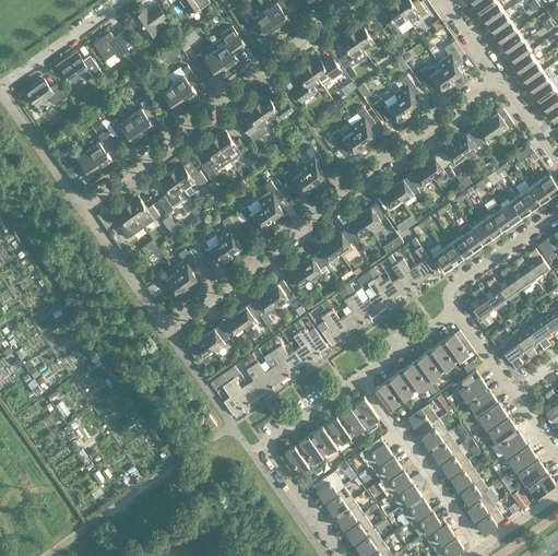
[(177,0),(187,13),(196,8),(199,11),(209,4),(205,0),(177,0)]
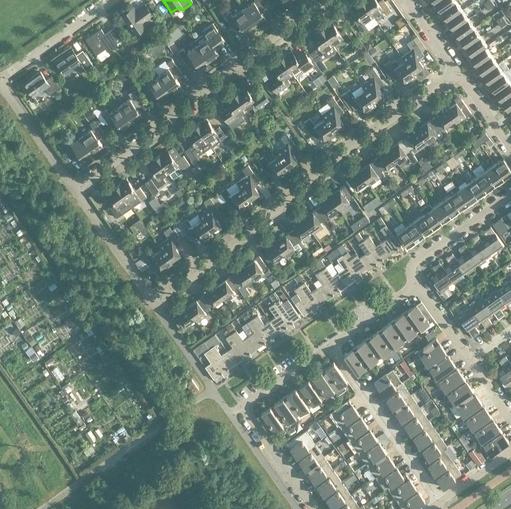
[(217,5),(213,0),(208,4),(212,9),(217,5)]
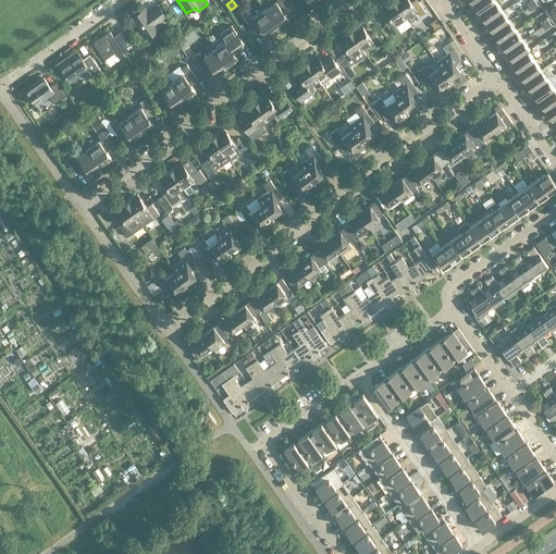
[(282,0),(270,0),(260,7),(276,29),(286,22),(282,15),(289,10),(282,0)]
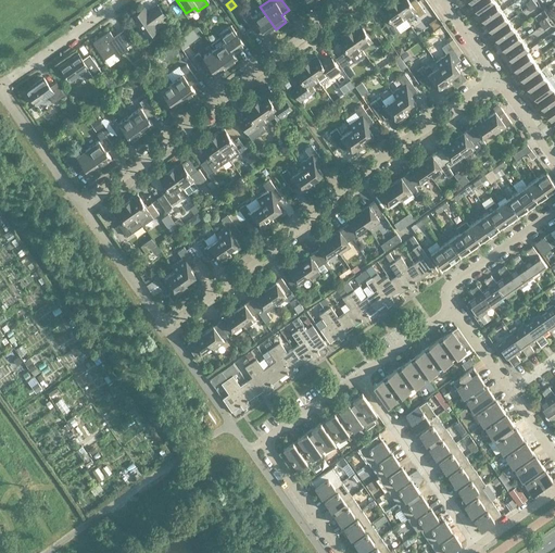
[(393,0),(391,2),(404,21),(414,14),(417,19),(424,14),(416,4),(411,8),(405,0),(393,0)]
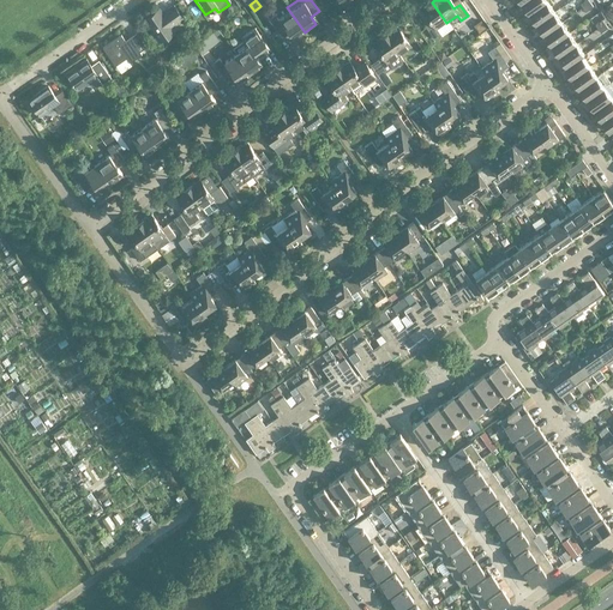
[(546,4),(542,0),(528,0),(521,6),(528,17),(546,4)]
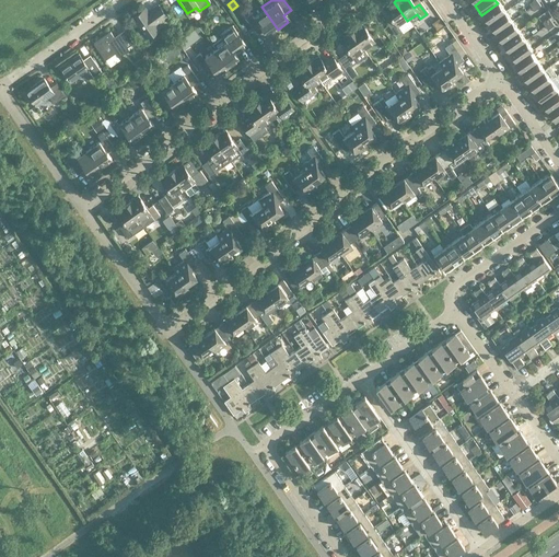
[(407,21),(394,2),(387,7),(388,8),(384,11),(392,23),(386,26),(394,37),(400,33),(397,28),(407,21)]
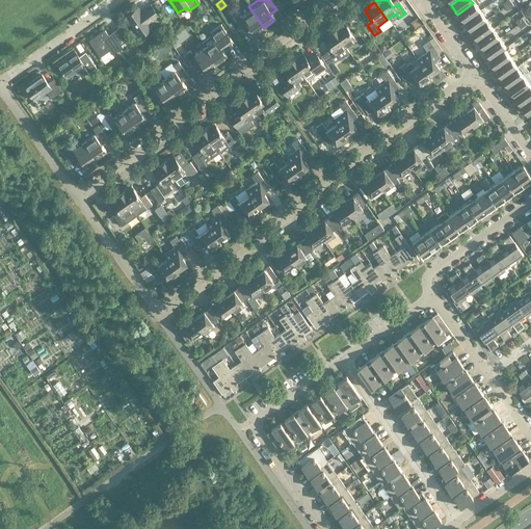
[(479,12),(473,3),(457,15),(465,23),(479,12)]
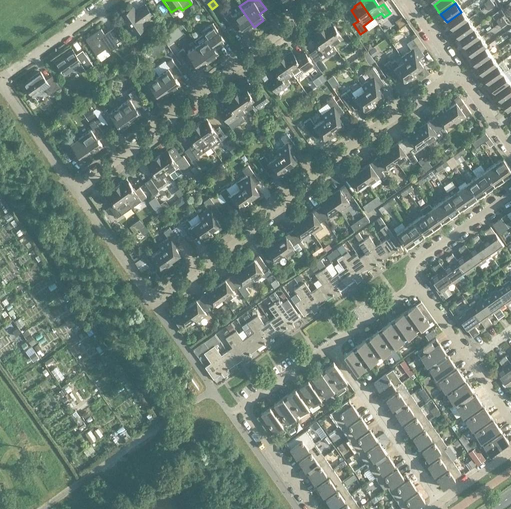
[(131,9),(119,18),(132,36),(153,22),(150,18),(151,17),(143,6),(137,11),(138,12),(135,14),(131,9)]
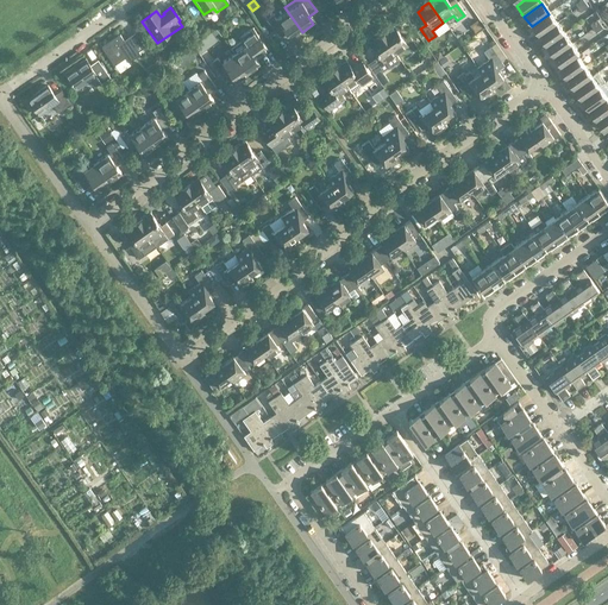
[(302,32),(284,7),(265,21),(277,38),(284,33),(290,41),(302,32)]
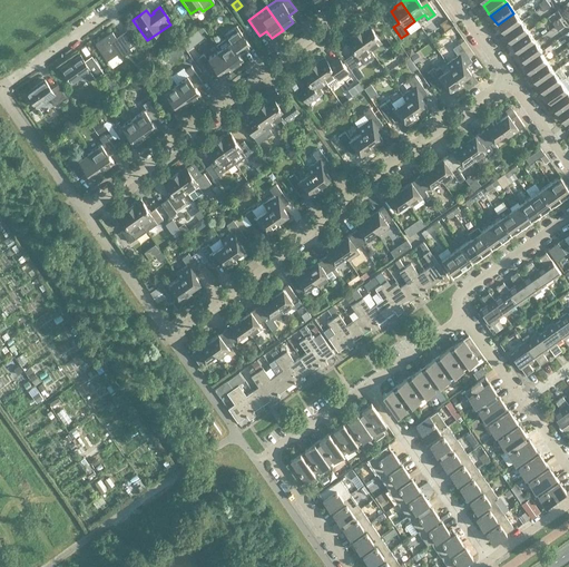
[(520,23),(513,13),(498,25),(504,35),(520,23)]
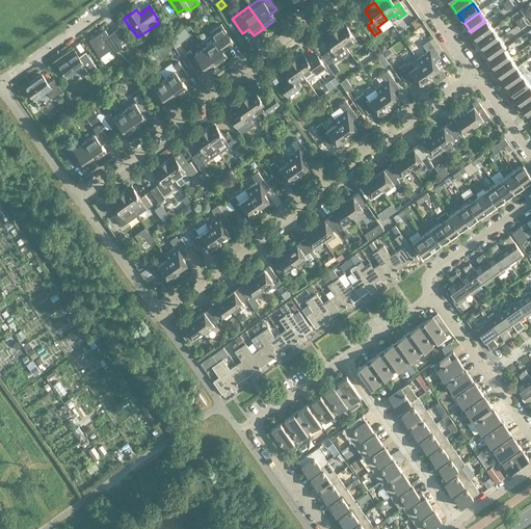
[(416,20),(409,24),(414,29),(420,26),(416,20)]
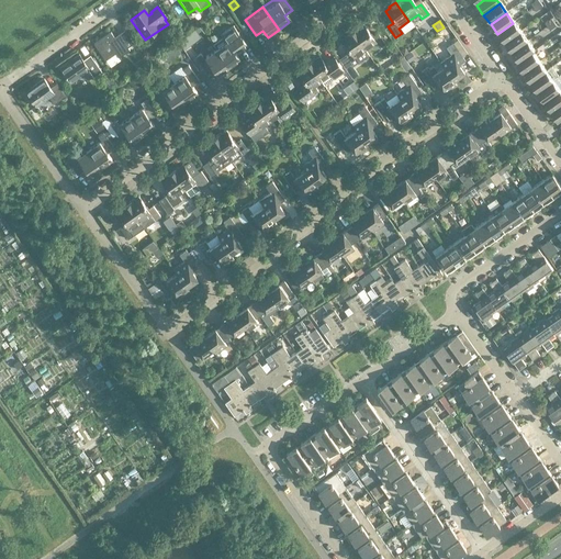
[(520,33),(513,23),(497,34),(504,44),(520,33)]
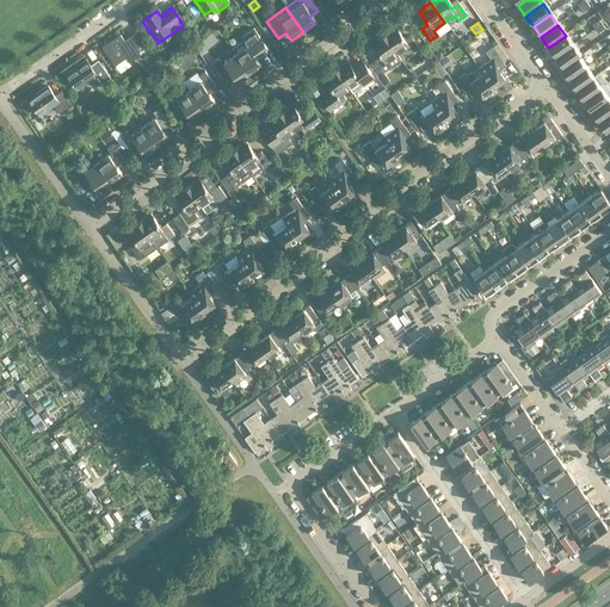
[(388,32),(381,36),(395,57),(407,49),(411,55),(418,50),(410,38),(404,43),(394,29),(388,33),(388,32)]
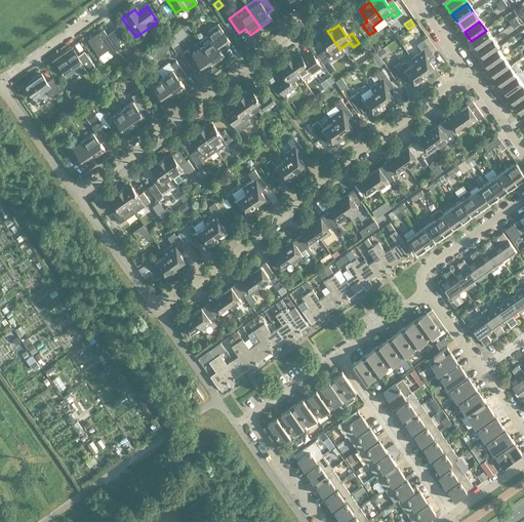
[(112,26),(86,43),(99,62),(125,44),(112,26)]
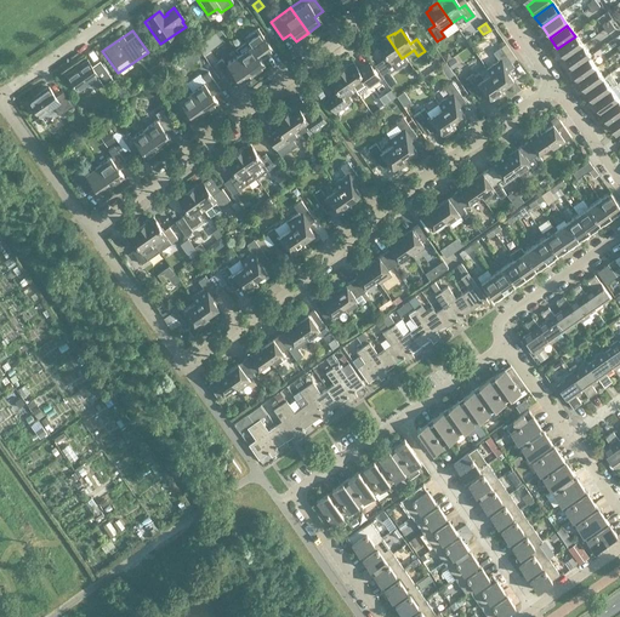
[(245,44),(234,51),(238,57),(251,76),(263,68),(259,61),(271,52),(272,55),(272,53),(256,32),(244,41),(245,44)]
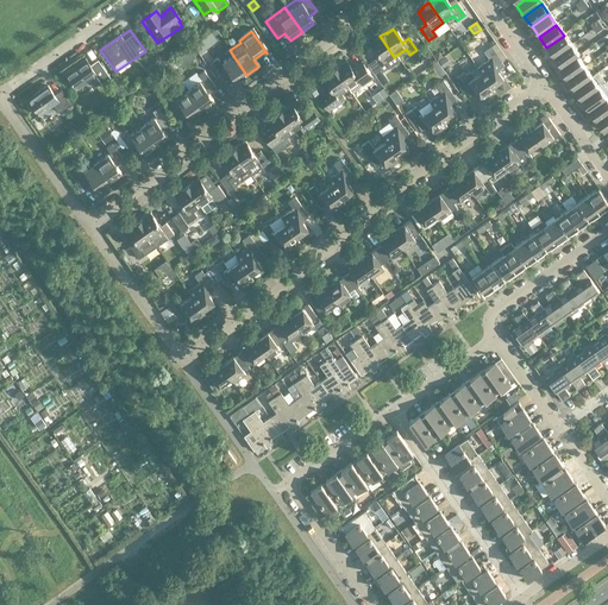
[(378,58),(367,67),(375,79),(399,62),(394,57),(380,36),(374,41),(375,42),(369,45),(378,58)]
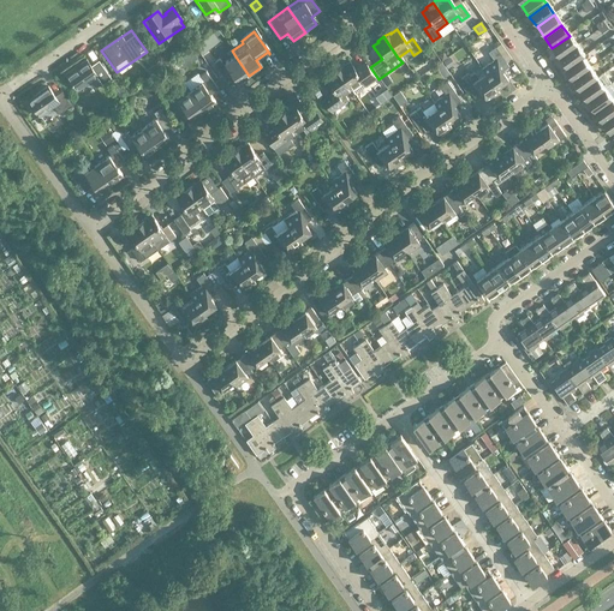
[(577,47),(570,36),(552,48),(559,59),(577,47)]
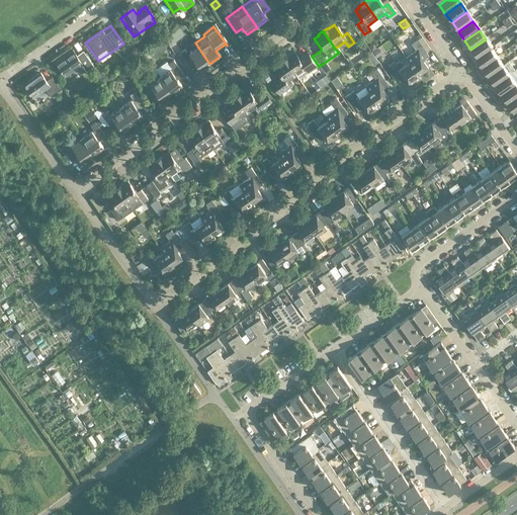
[(429,52),(420,38),(411,46),(415,53),(405,60),(408,64),(417,76),(427,69),(422,62),(428,58),(425,54),(429,52)]
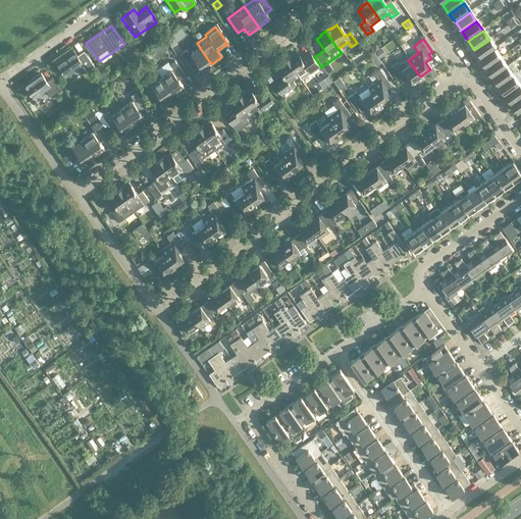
[(496,49),(489,40),(474,50),(480,58),(495,50),(496,49)]
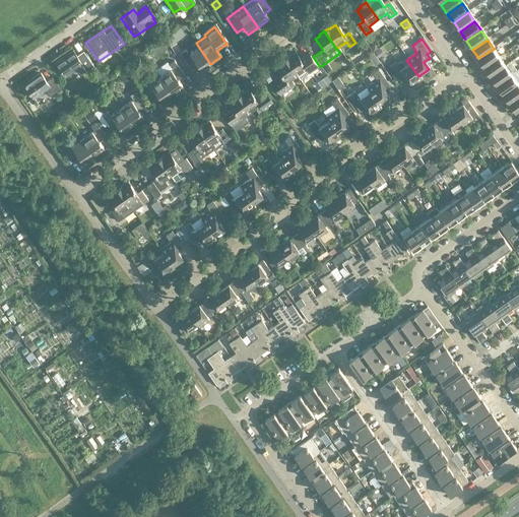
[(156,47),(160,54),(166,50),(160,44),(156,47)]
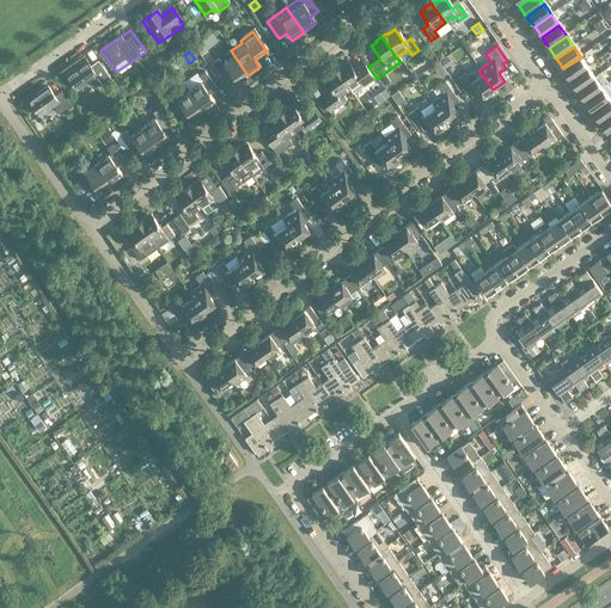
[(248,75),(234,56),(220,66),(218,61),(212,65),(224,81),(231,77),(237,84),(248,75)]
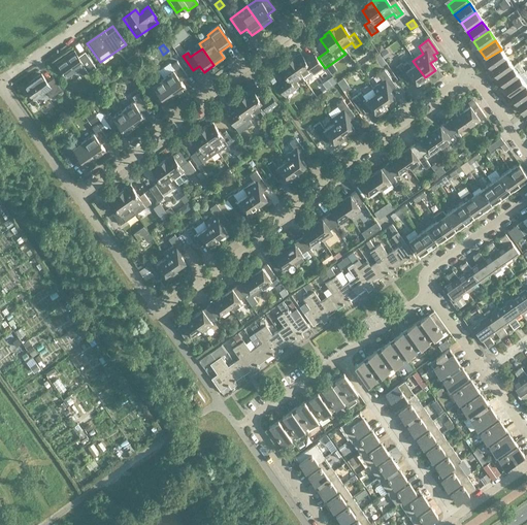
[(506,59),(500,51),(486,59),(485,61),(491,70),(506,59)]
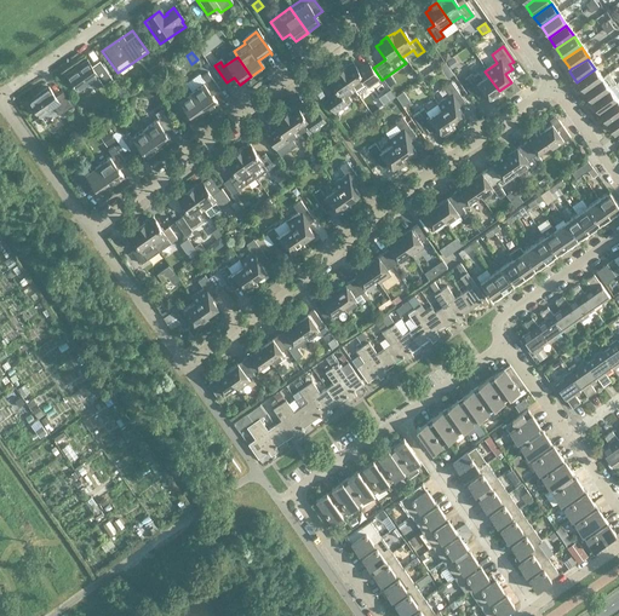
[(86,63),(66,78),(76,93),(97,79),(102,86),(109,81),(98,65),(91,70),(86,63)]
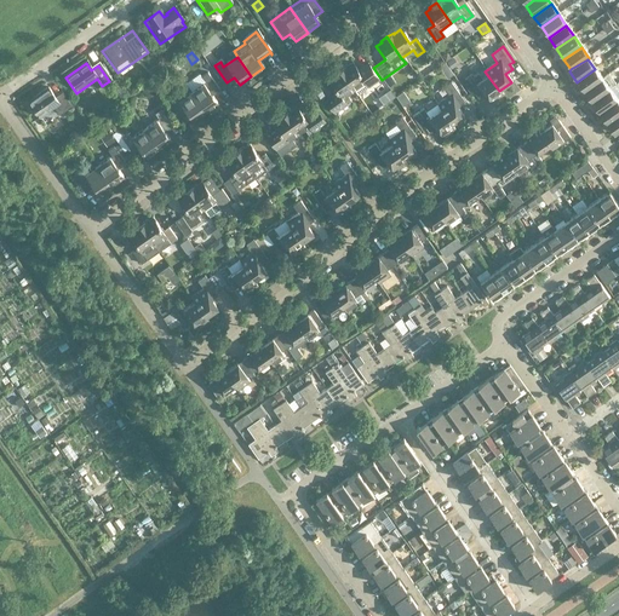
[(345,68),(338,72),(354,93),(356,97),(378,81),(367,65),(366,67),(367,67),(362,70),(364,72),(359,75),(351,64),(345,69),(345,68)]
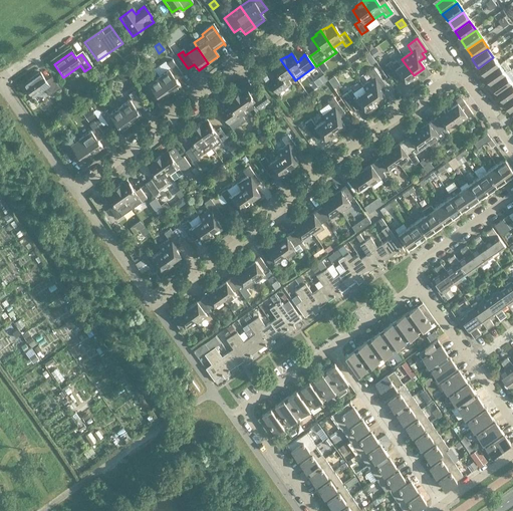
[(499,66),(493,57),(478,68),(484,76),(499,66)]
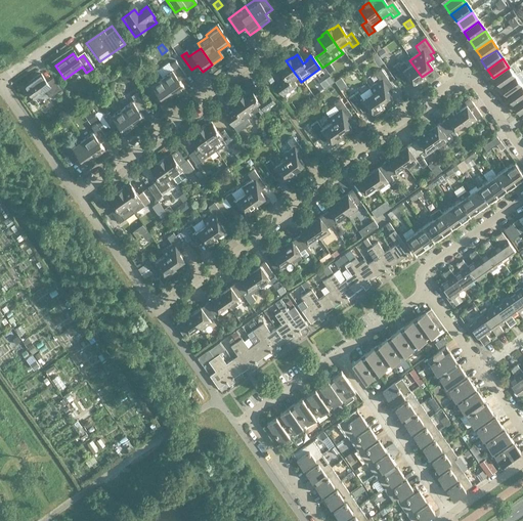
[(299,79),(286,60),(280,64),(281,66),(276,69),(285,80),(274,87),(281,97),(293,90),(292,89),(296,87),(293,83),(299,79)]
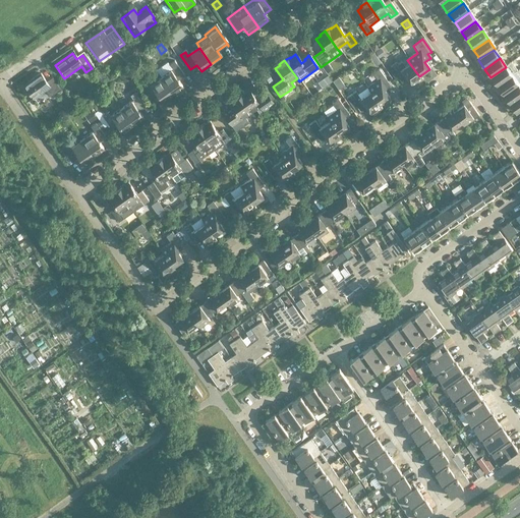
[(171,70),(160,78),(171,96),(181,89),(177,81),(179,80),(176,77),(181,73),(173,63),(169,66),(171,70)]
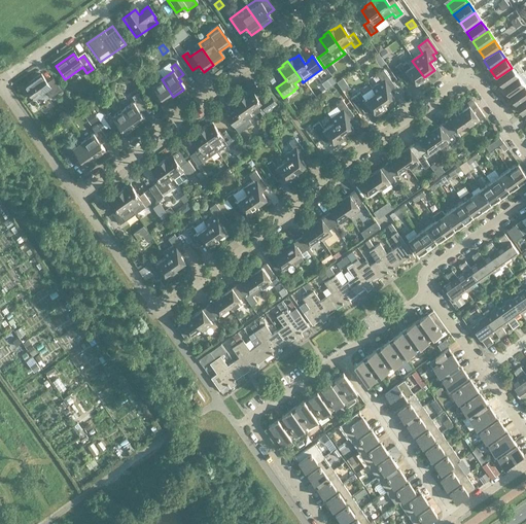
[(399,65),(394,69),(402,82),(409,78),(417,89),(427,81),(424,77),(415,65),(409,69),(406,64),(400,67),(399,65)]
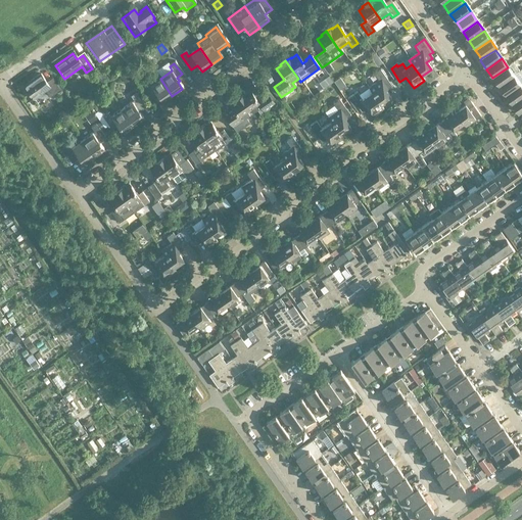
[(514,77),(508,67),(492,78),(500,87),(514,77)]
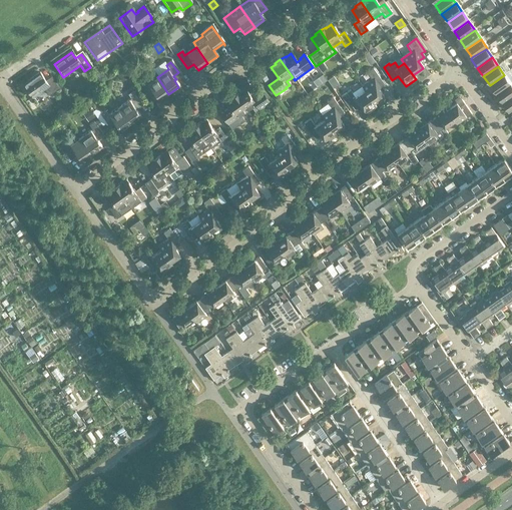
[(371,81),(361,88),(364,92),(373,104),(383,97),(375,86),(381,82),(372,70),(366,74),(371,81)]
